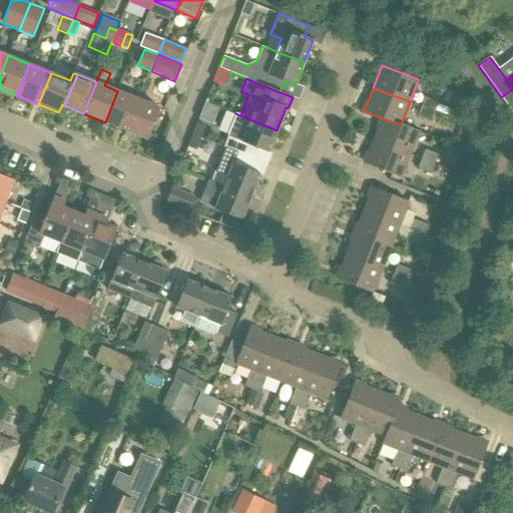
[(126,130),(139,99),(117,91),(105,122),(126,130)]
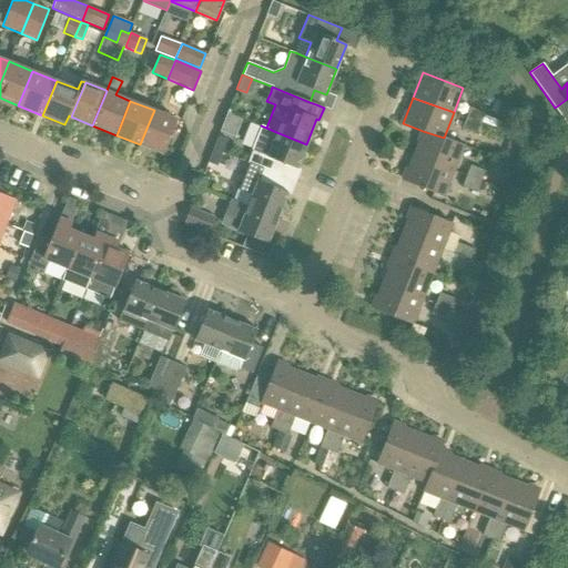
[(476,134),(485,113),(469,108),(462,129),(476,134)]
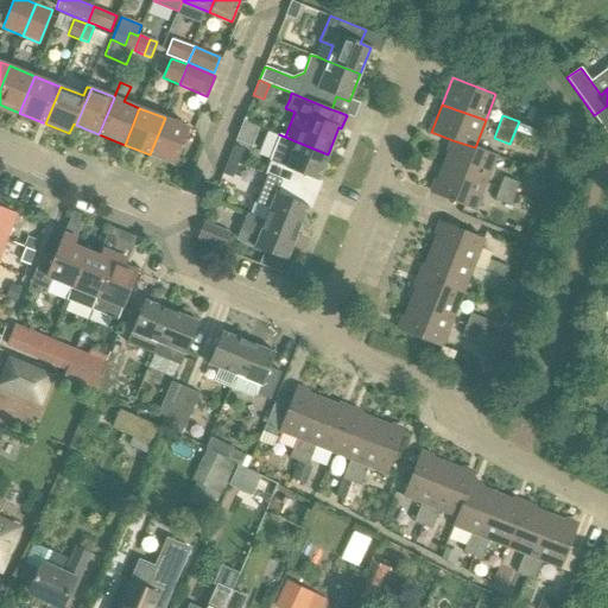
[(165,118),(150,154),(173,164),(189,127),(165,118)]
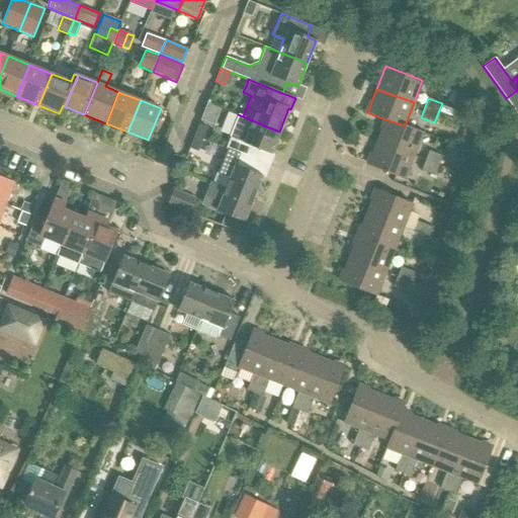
[(441,104),(438,112),(450,116),(453,109),(441,104)]
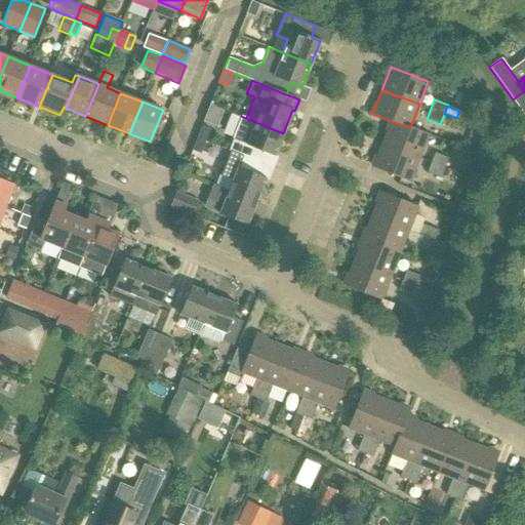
[(234,137),(229,151),(265,165),(269,154),(275,156),(283,133),(255,122),(241,116),(233,137),(234,137)]
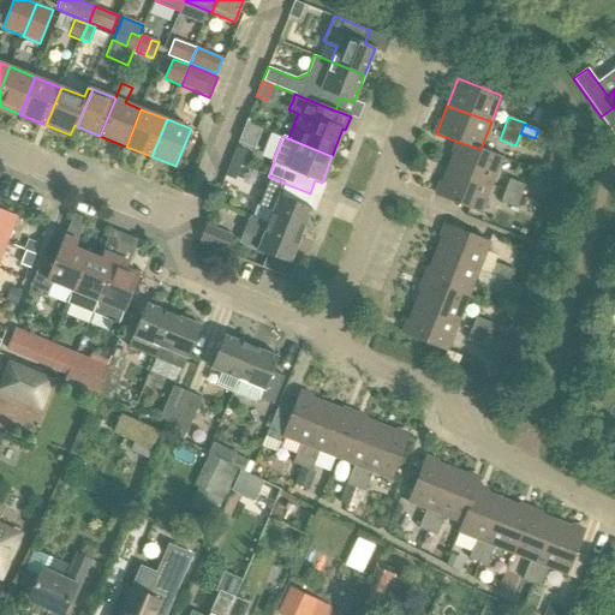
[(502,157),(481,149),(458,142),(447,168),(491,185),(502,157)]
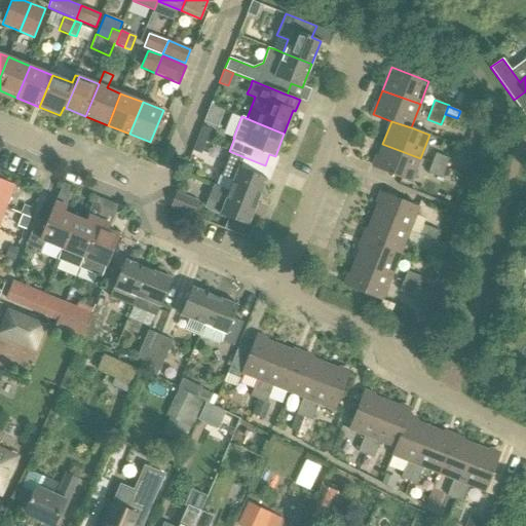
[(204,145),(211,129),(201,126),(195,142),(204,145)]
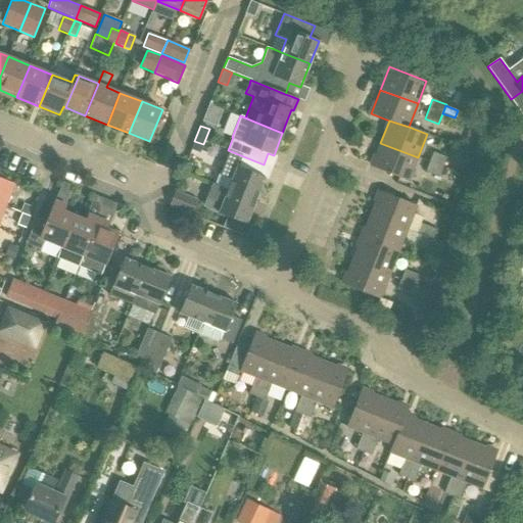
[(199,153),(203,144),(194,141),(191,150),(199,153)]
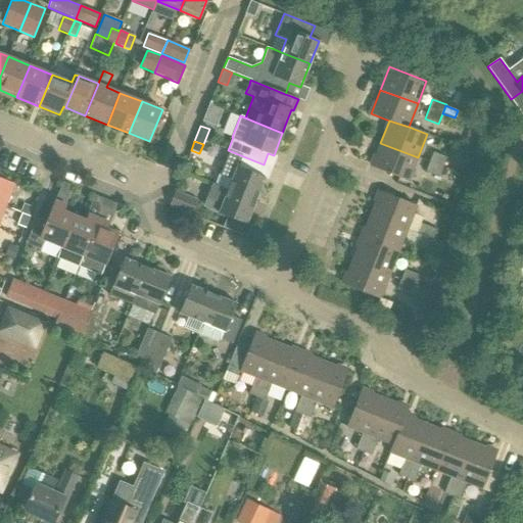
[(409,181),(418,157),(380,143),(372,167),(409,181)]
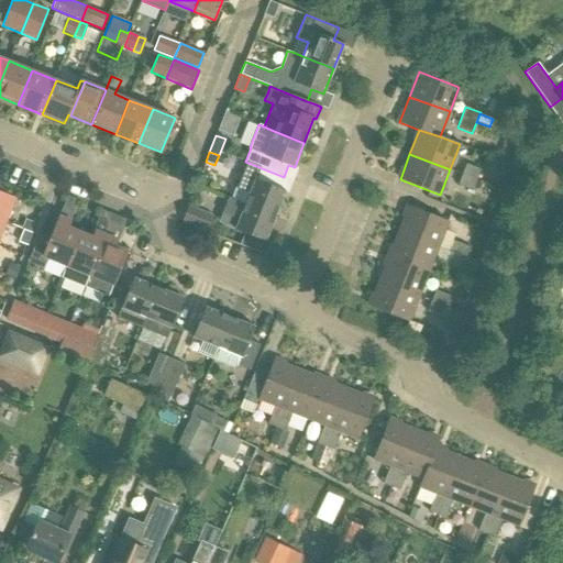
[(233,199),(275,216),(285,191),(279,189),(284,177),(245,162),(246,163),(245,166),(236,188),(233,199)]
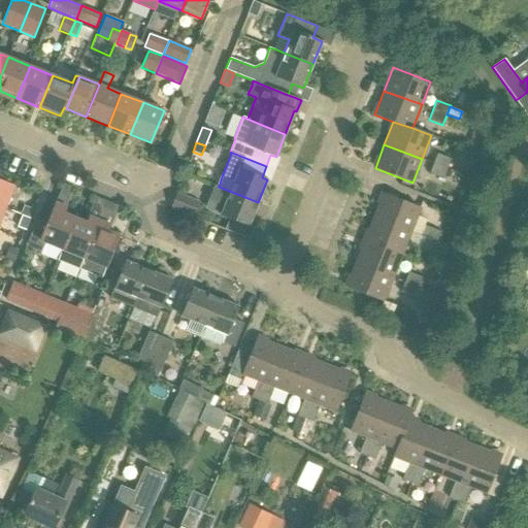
[(442,178),(451,159),(437,154),(429,173),(442,178)]
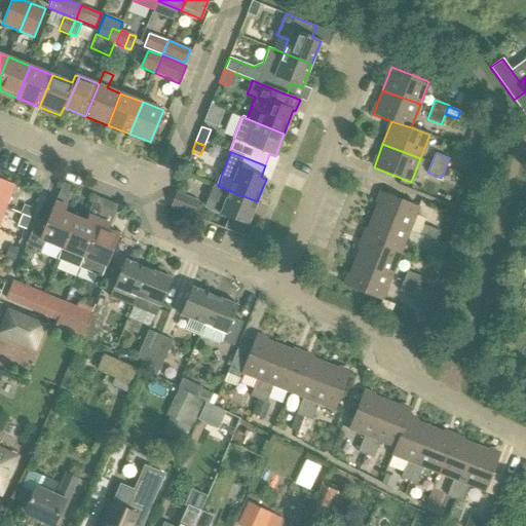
[(0,204),(5,208),(14,185),(0,179),(0,204)]
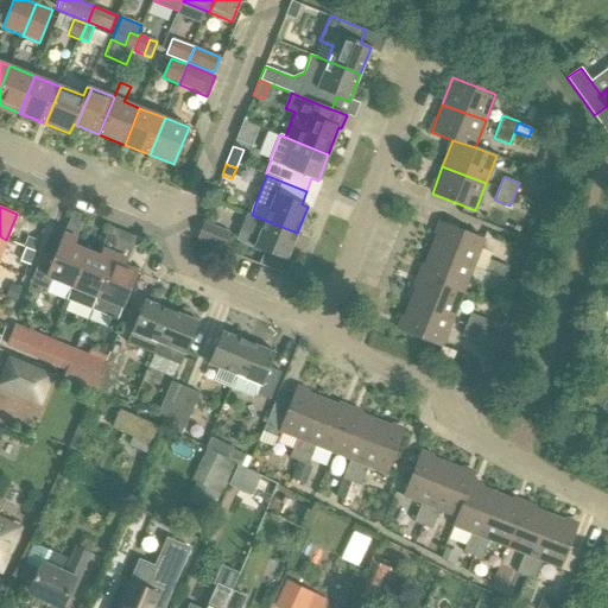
[(247,213),(240,230),(258,238),(253,247),(286,260),(297,233),(252,215),(247,213)]
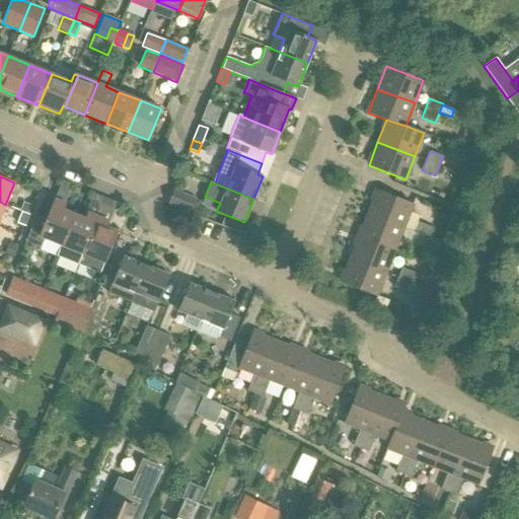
[(191,213),(196,199),(173,190),(167,205),(191,213)]
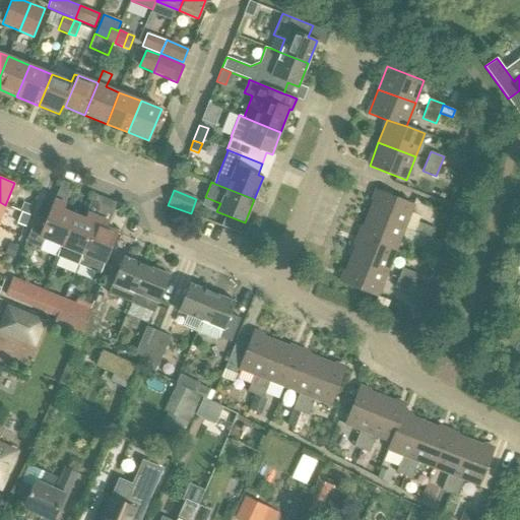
[(404,228),(413,204),(378,190),(369,213),(404,228)]
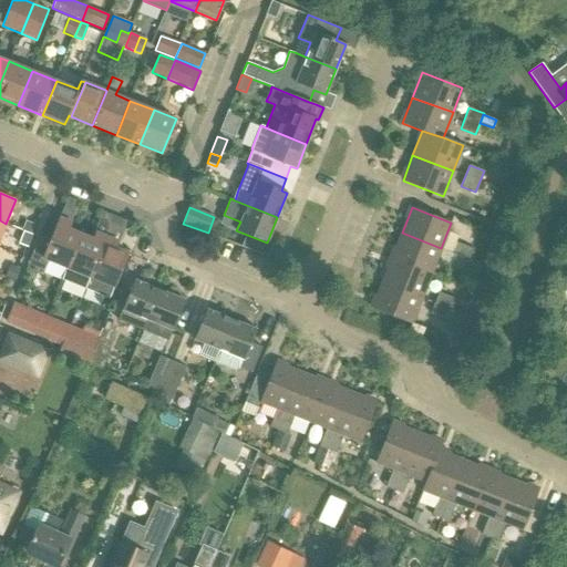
[(81,234),(68,228),(71,222),(59,217),(50,239),(39,236),(28,265),(43,270),(48,260),(65,267),(66,268),(81,234)]
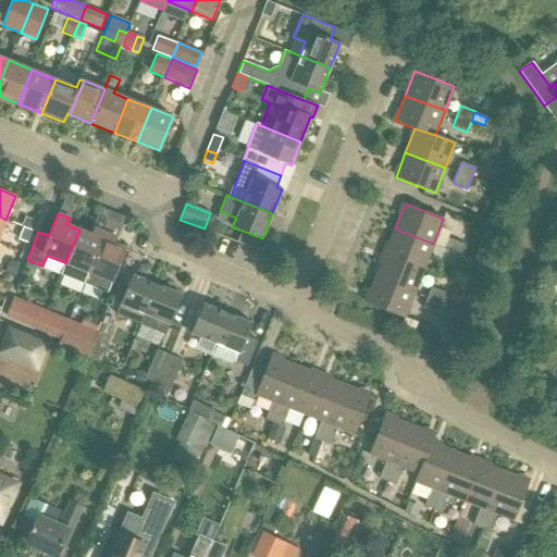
[(23,226),(19,238),(27,243),(33,230),(23,226)]
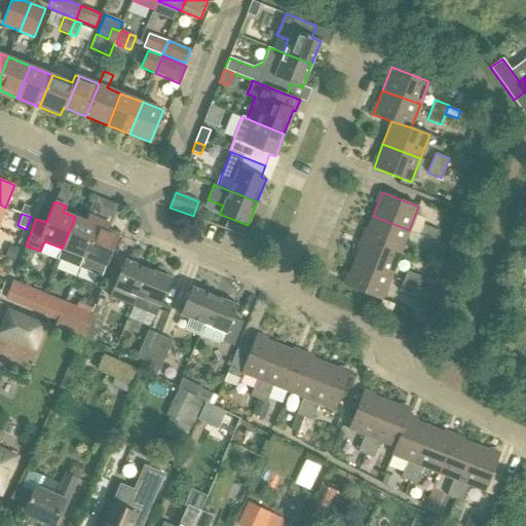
[(61,248),(55,259),(78,268),(83,257),(99,220),(89,216),(86,222),(75,217),(62,249),(61,248)]
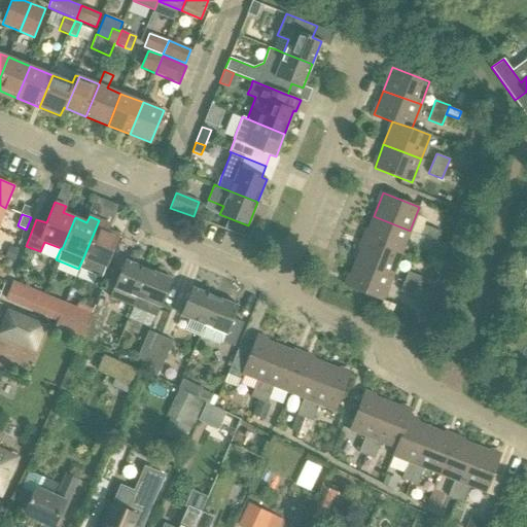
[(401,254),(410,231),(374,216),(364,240),(401,254)]
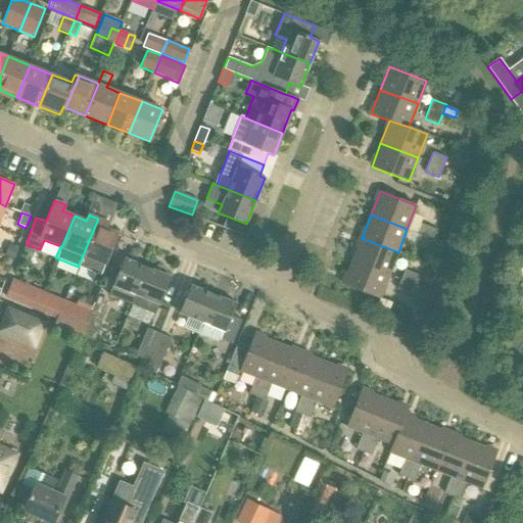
[(83,255),(79,267),(100,276),(105,265),(117,233),(105,228),(107,222),(98,219),(83,255)]
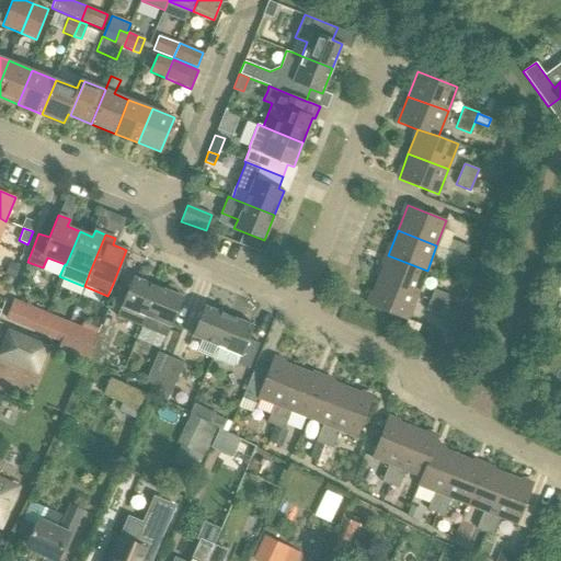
[(459,267),(468,245),(453,240),(445,262),(459,267)]
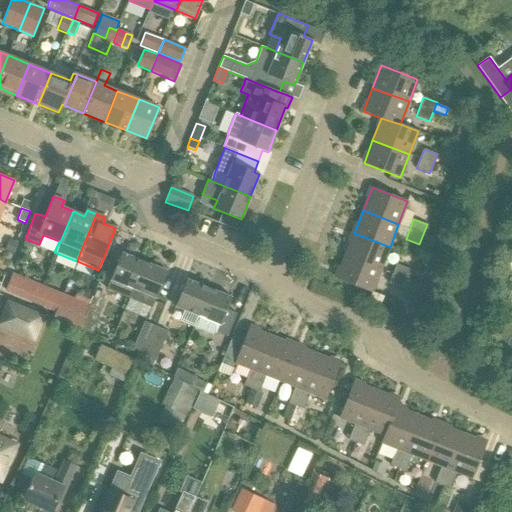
[(381,269),(390,247),(354,233),(345,255),(381,269)]
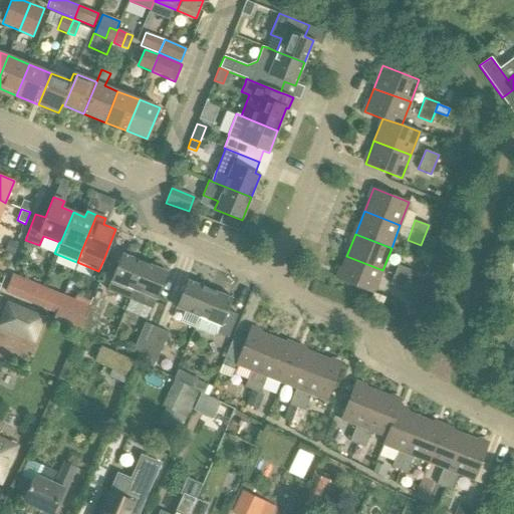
[(9,239),(5,251),(14,254),(18,243),(9,239)]
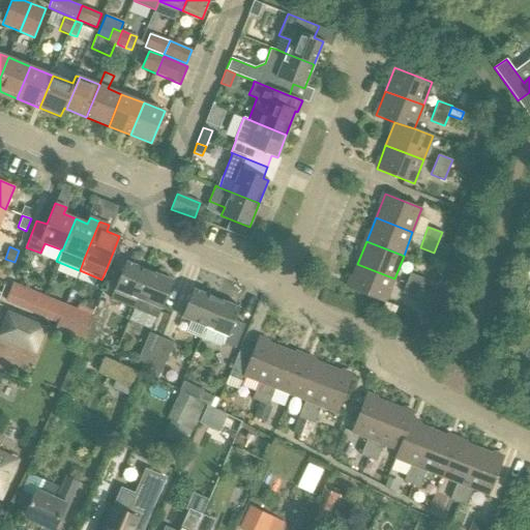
[(114,290),(110,299),(134,310),(149,270),(125,261),(114,290)]
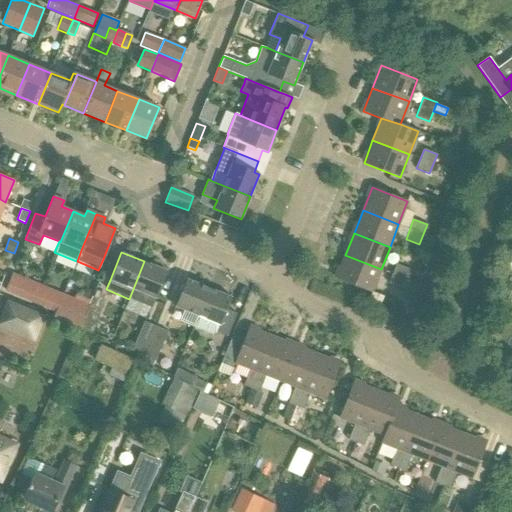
[(372,292),(381,269),(345,255),(336,278),(372,292)]
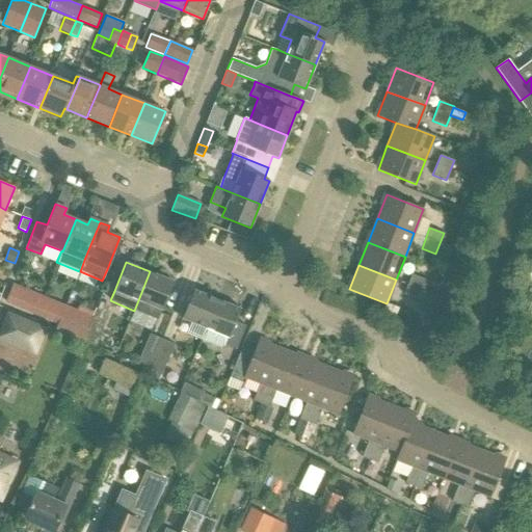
[(150,271),(134,311),(157,320),(161,310),(173,281),(150,271)]
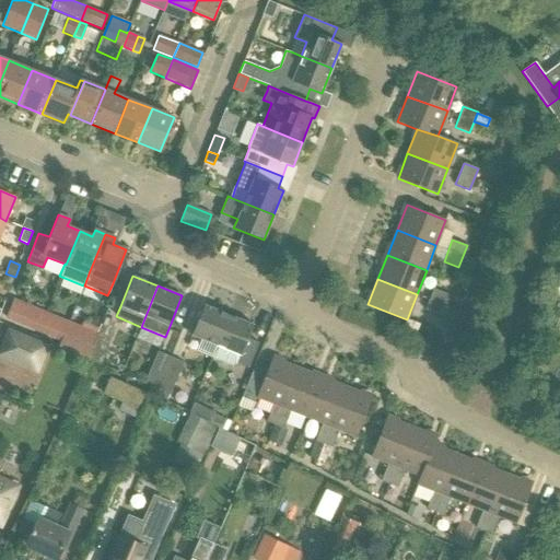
[(439,315),(447,294),(433,289),(424,310),(439,315)]
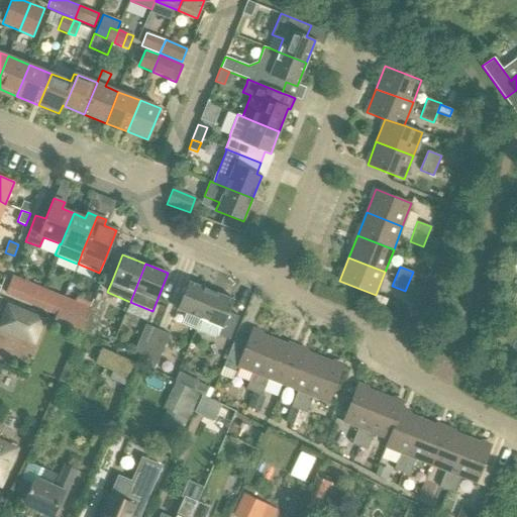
[(35,306),(42,288),(12,276),(5,294),(35,306)]
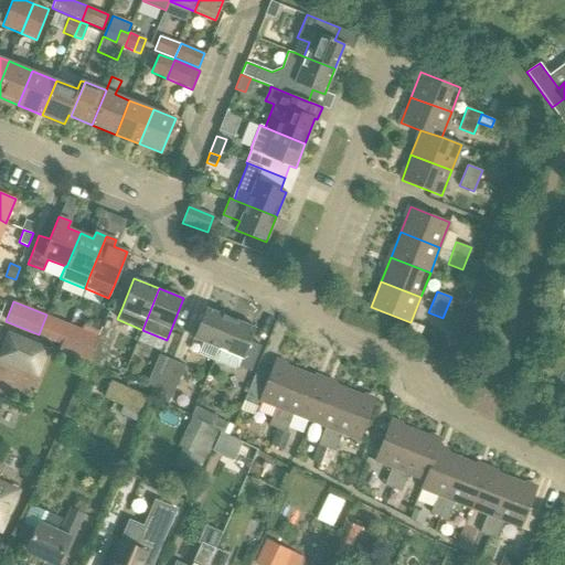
[(205,308),(193,339),(202,342),(198,354),(213,360),(231,318),(205,308)]
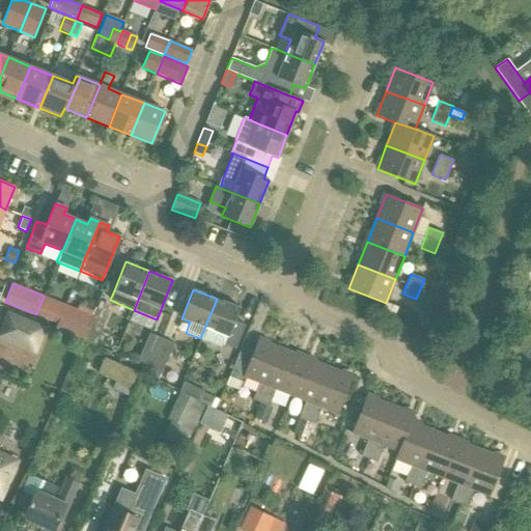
[(432,320),(442,298),(423,291),(419,304),(424,306),(420,315),(432,320)]
